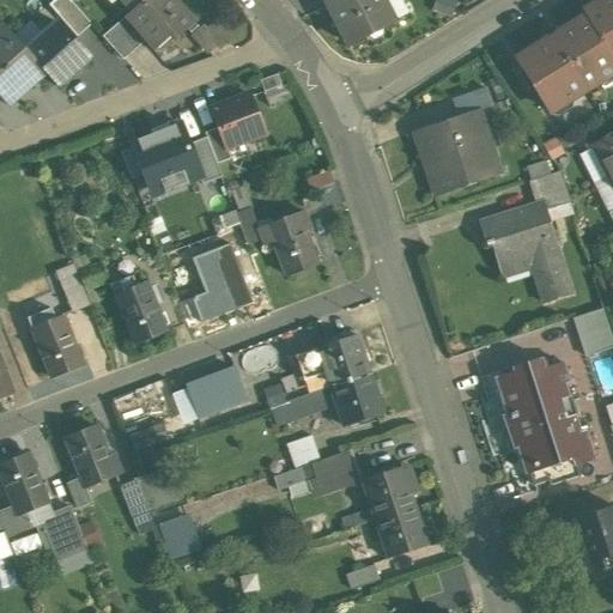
[(68,0),(56,0),(49,7),(78,38),(91,25),(68,0)]
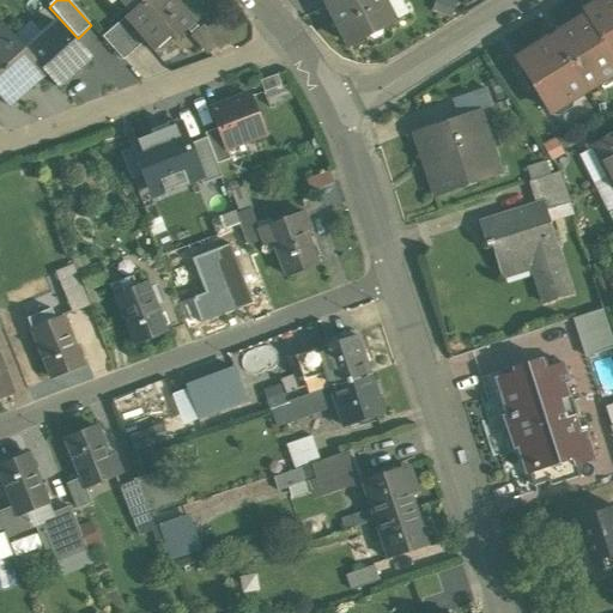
[(116,0),(129,14),(123,19),(144,42),(153,53),(170,37),(174,42),(192,26),(181,13),(184,10),(175,0),(116,0)]
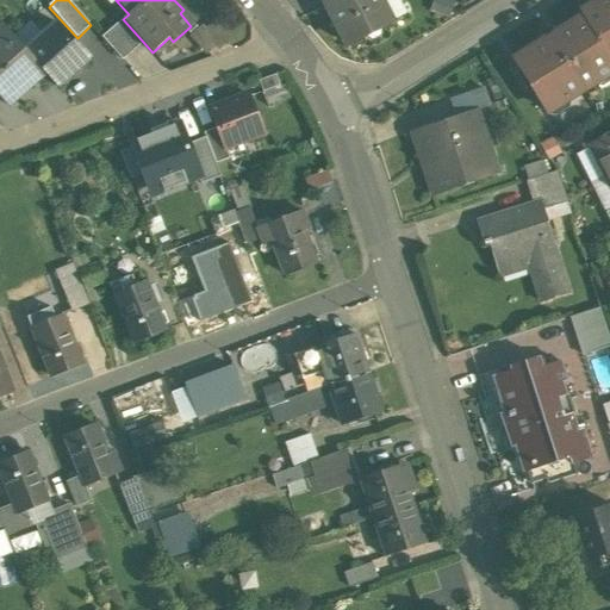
[(328,0),(328,1),(325,5),(347,45),(365,35),(367,38),(372,41),(380,36),(380,31),(379,29),(391,22),(379,0),(328,0)]
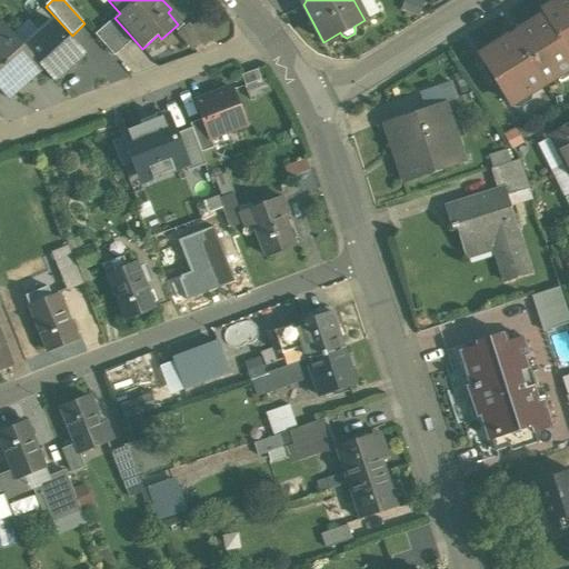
[(568,0),(559,0),(542,11),(541,13),(542,16),(568,57),(568,0)]
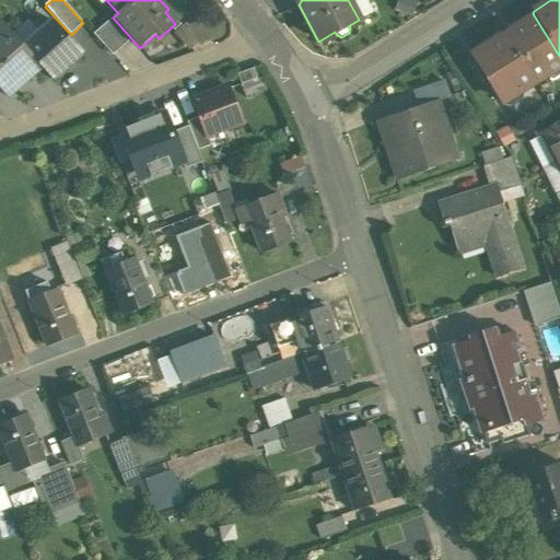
[(559,56),(534,15),(510,32),(508,30),(499,27),(497,36),(498,38),(474,54),(474,57),(501,103),(559,66),(559,56)]
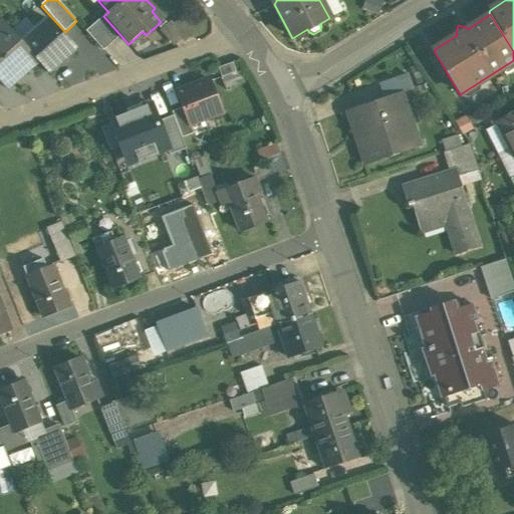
[(120,35),(103,16),(85,31),(102,51),(120,35)]
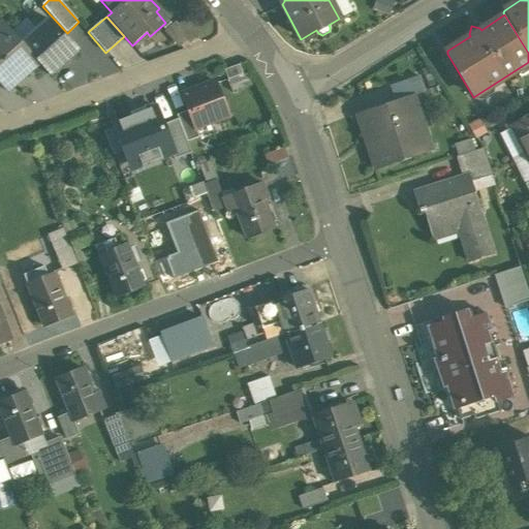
[(22,44),(50,75),(76,52),(49,21),(22,44)]
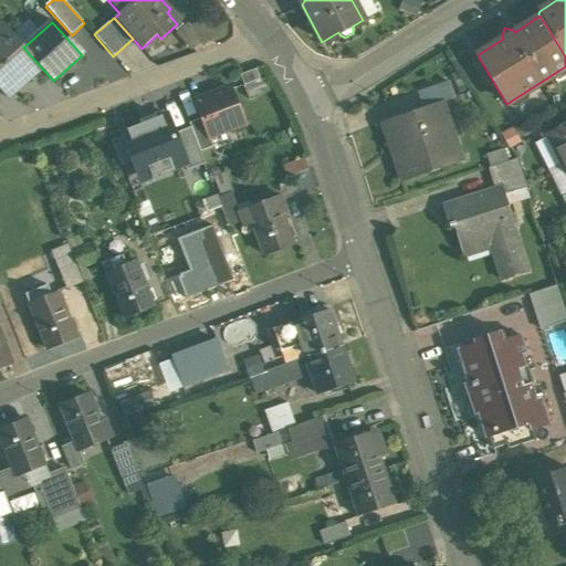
[(40,67),(3,27),(0,29),(0,91),(6,97),(40,67)]
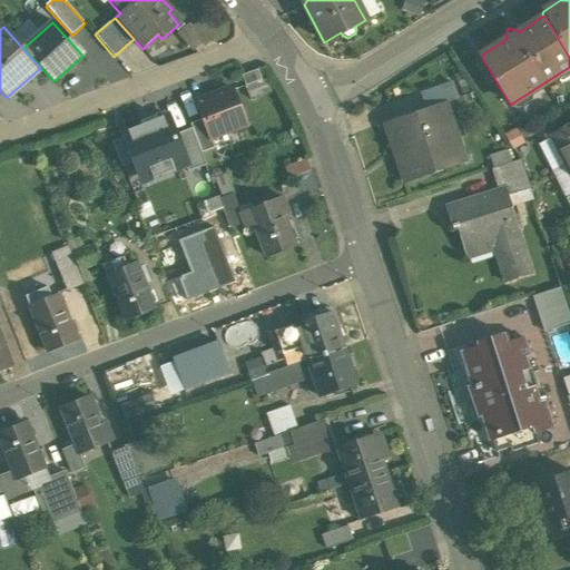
[(257,70),(242,76),(245,87),(262,80),(257,70)]
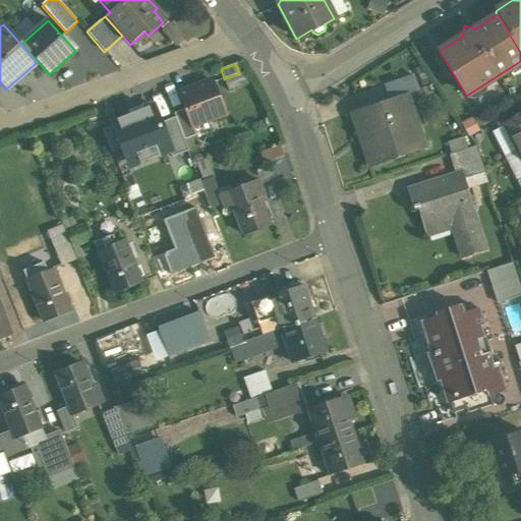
[(412,75),(384,85),(389,100),(405,95),(405,96),(417,92),(412,75)]
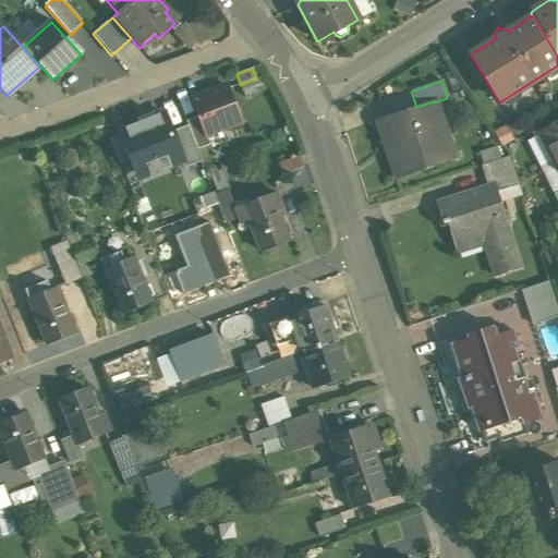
[(227,87),(192,100),(197,118),(205,136),(206,135),(240,122),(227,87)]
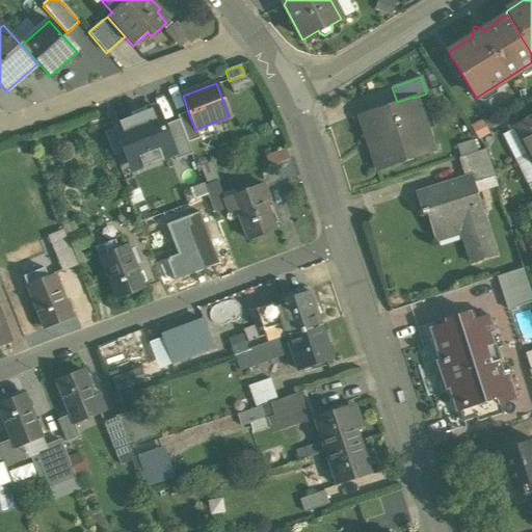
[(397,102),(363,114),(373,147),(371,148),(378,171),(432,153),(414,98),(414,97),(397,102)]
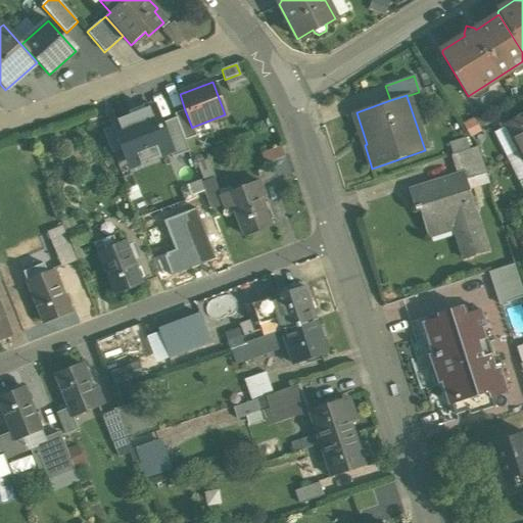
[(129,169),(171,153),(160,125),(154,107),(112,122),(113,128),(122,150),(129,169)]
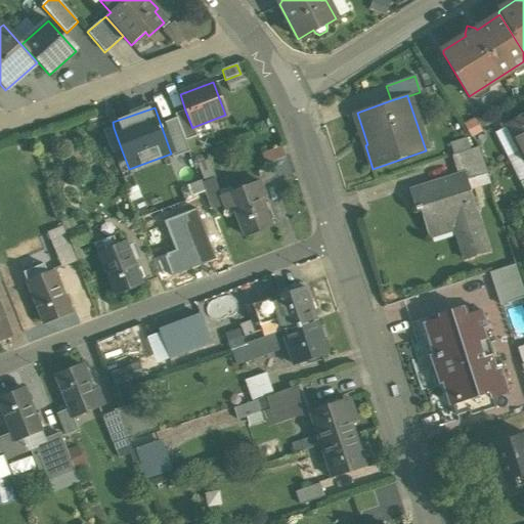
[(176,116),(185,141),(198,136),(193,127),(192,128),(185,111),(176,116)]
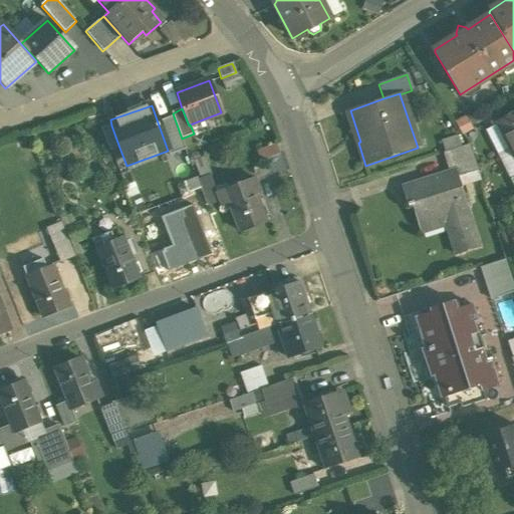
[(513,114),(497,123),(510,149),(513,146),(513,114)]
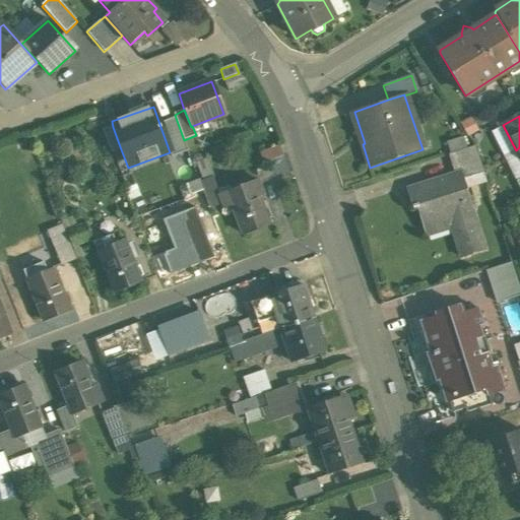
[(176,119),(159,124),(170,152),(172,157),(188,152),(184,140),(176,119)]
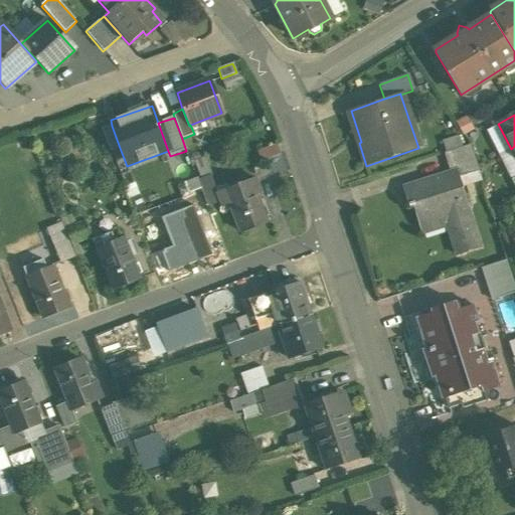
[(120,148),(112,126),(101,130),(109,152),(120,148)]
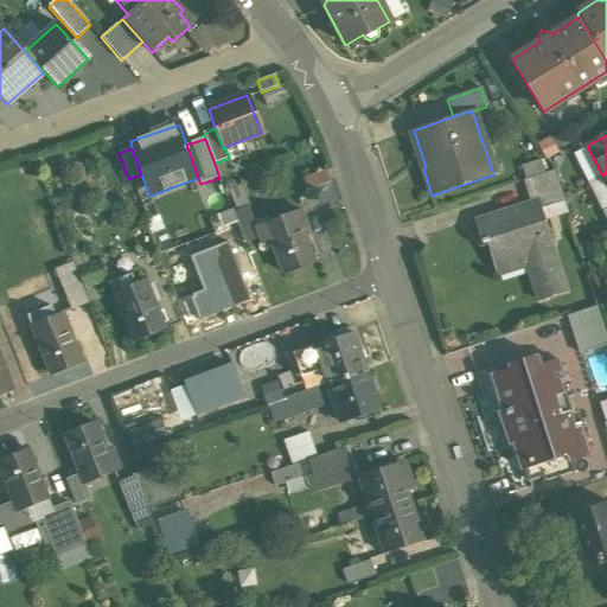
[(326,170),(304,179),(308,191),(331,183),(326,170)]
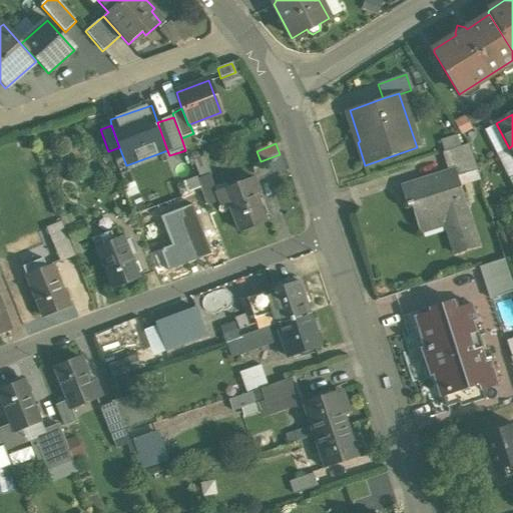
[(467,145),(442,153),(448,172),(454,170),(457,177),(476,170),(467,145)]
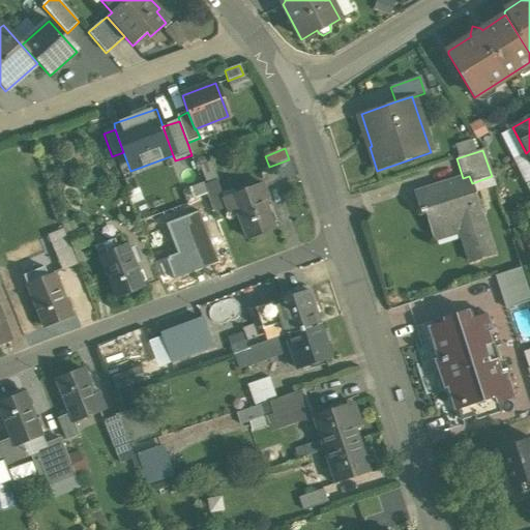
[(212,165),(201,169),(208,186),(218,181),(212,165)]
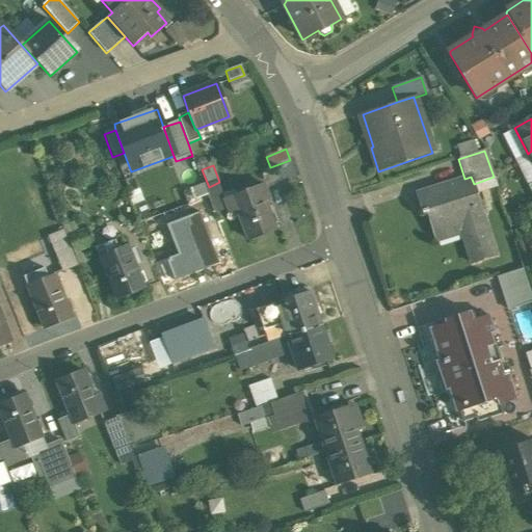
[(464,179),(416,195),(422,215),(426,213),(435,243),(462,235),(472,264),(495,257),(481,214),(483,214),(477,194),(474,184),(471,177),(464,179)]
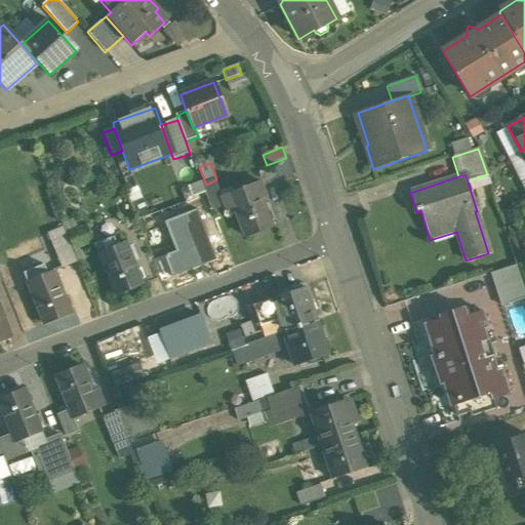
[(487,174),(468,182),(471,192),(490,185),(487,174)]
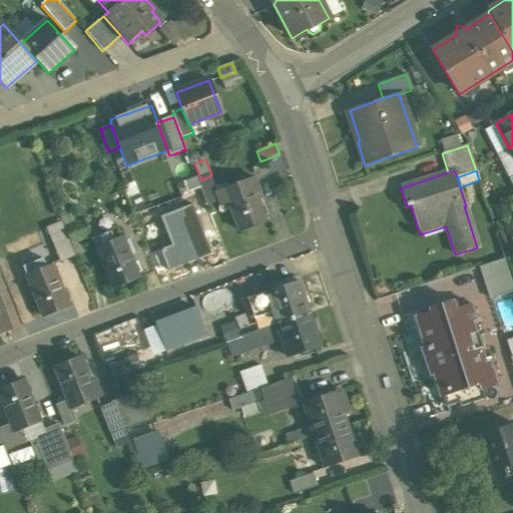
[(196,177),(183,182),(193,209),(206,204),(196,177)]
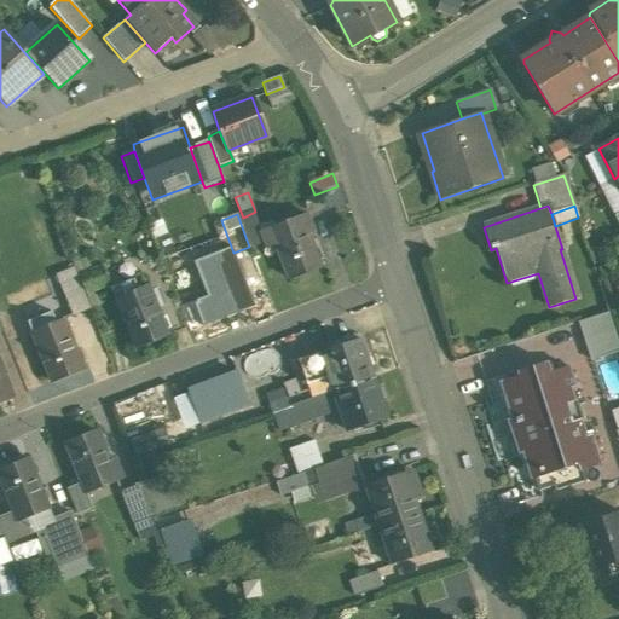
[(312,235),(305,217),(299,219),(306,237),(312,235)]
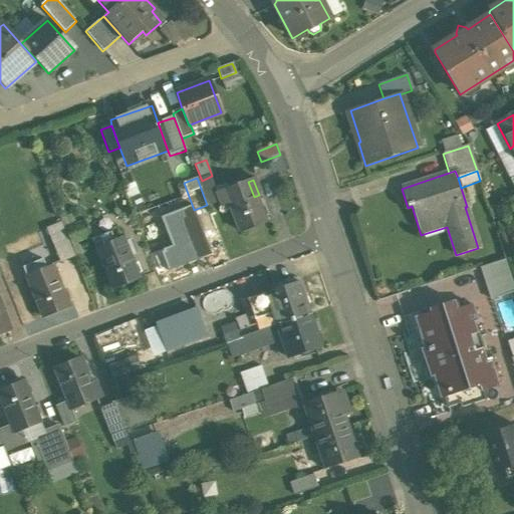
[(248,182),(223,191),(228,205),(239,233),(263,224),(254,197),(248,182)]
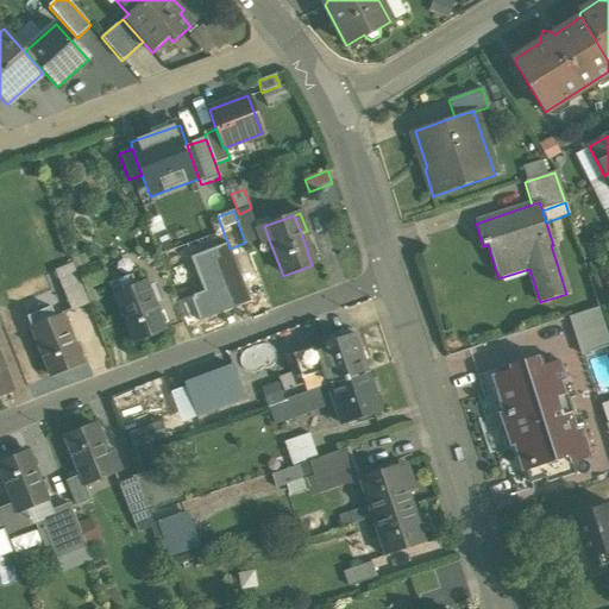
[(264,226),(256,230),(262,245),(270,243),(264,226)]
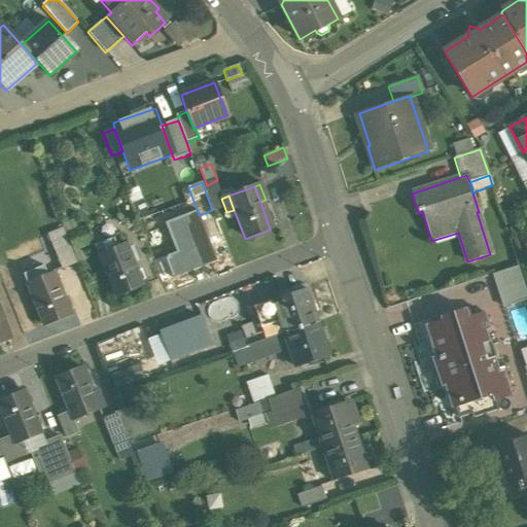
[(190,216),(163,227),(179,270),(207,259),(190,216)]
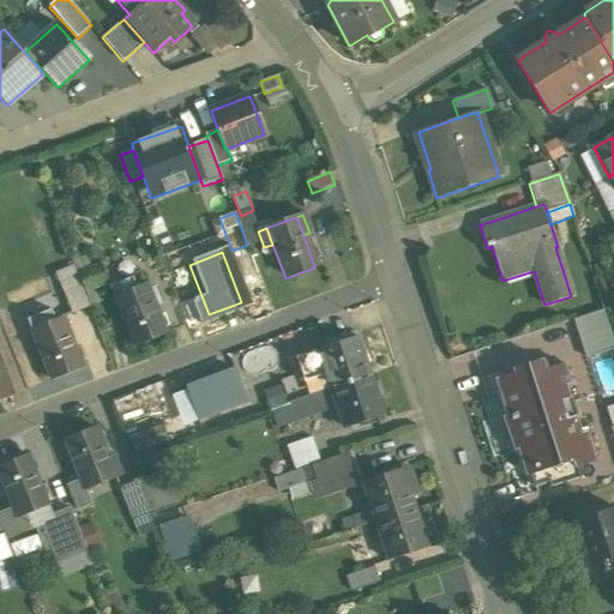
[(85,257),(72,262),(77,274),(89,269),(85,257)]
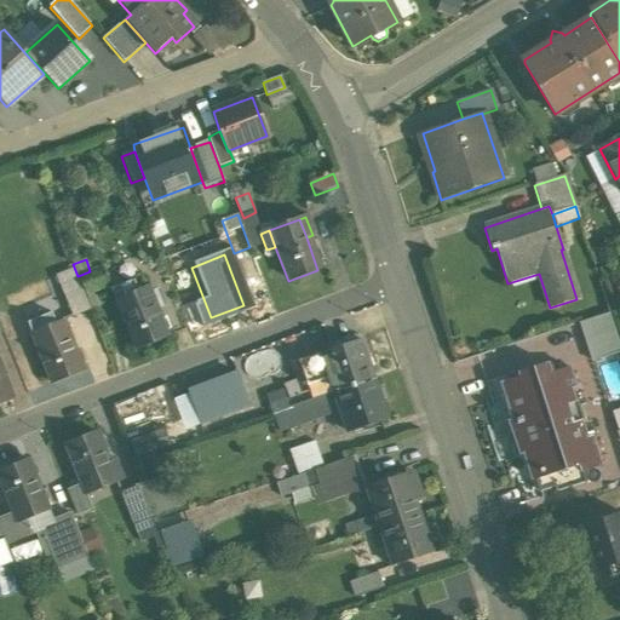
[(90,271),(78,276),(86,294),(109,285),(101,267),(90,271)]
